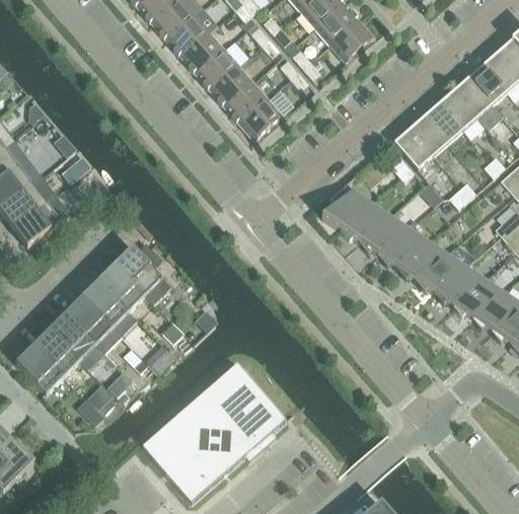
[(132,0),(139,8),(148,0),(132,0)]
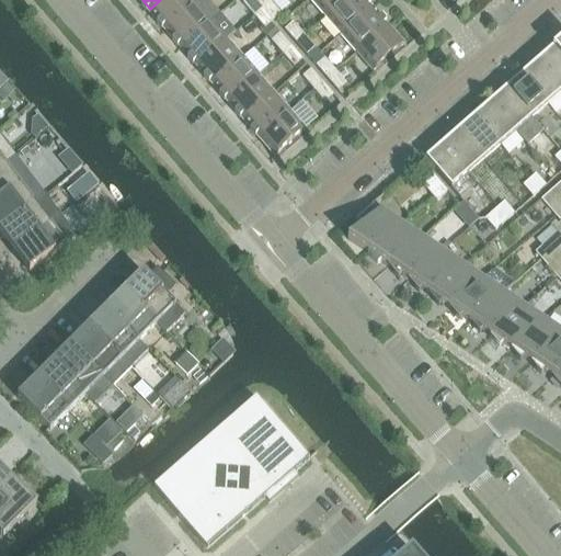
[(160,0),(150,9),(165,26),(195,0),(160,0)]
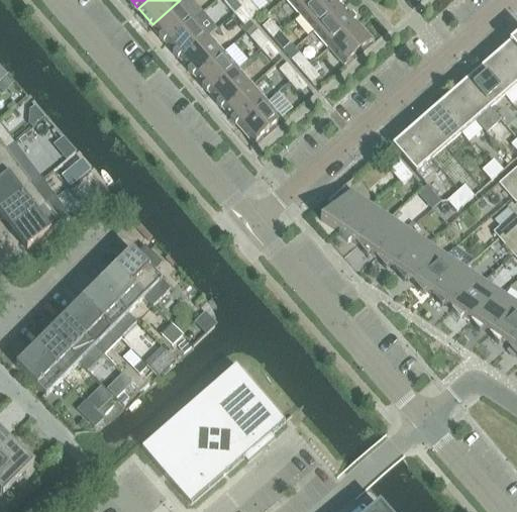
[(152,24),(167,40),(202,9),(194,0),(180,0),(152,24)]
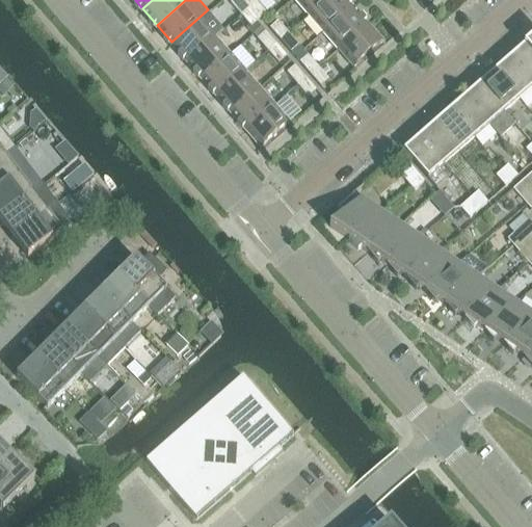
[(232,0),(241,11),(249,4),(245,0),(232,0)]
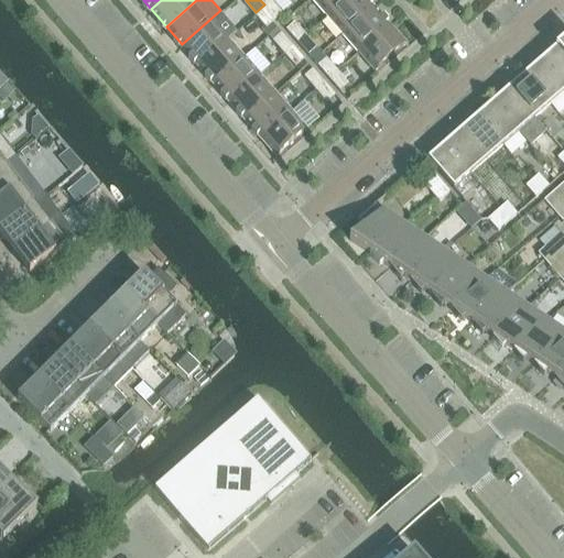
[(270,0),(264,4),(275,18),(283,10),(274,0),(270,0)]
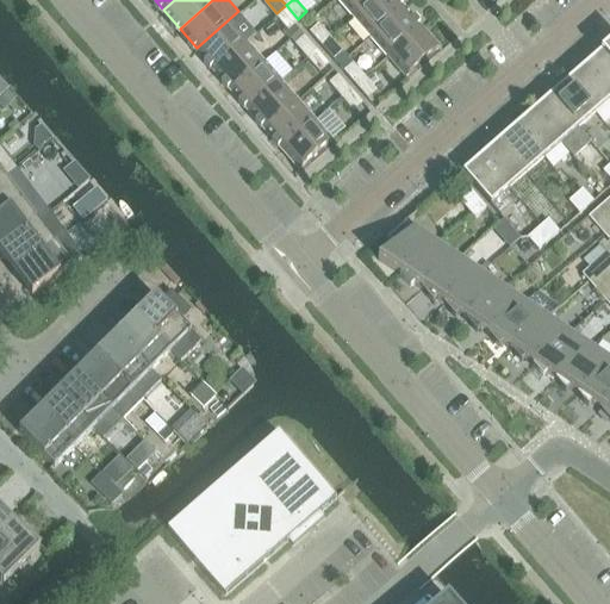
[(342,0),(354,14),(369,0),(342,0)]
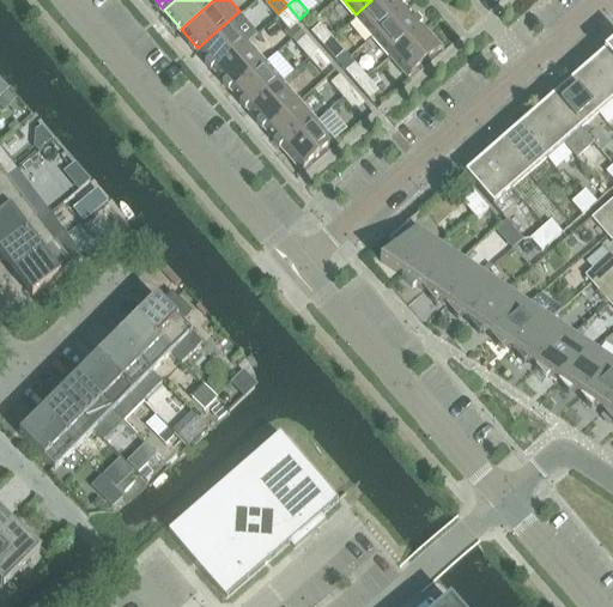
[(371,0),(356,14),(372,34),(407,4),(404,0),(371,0)]
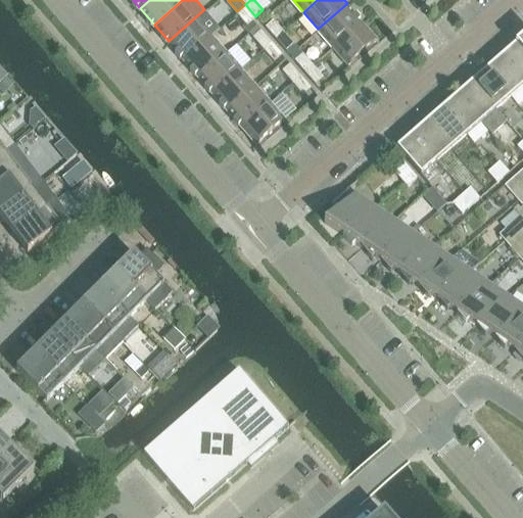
[(318,29),(333,45),(362,20),(347,3),(318,29)]
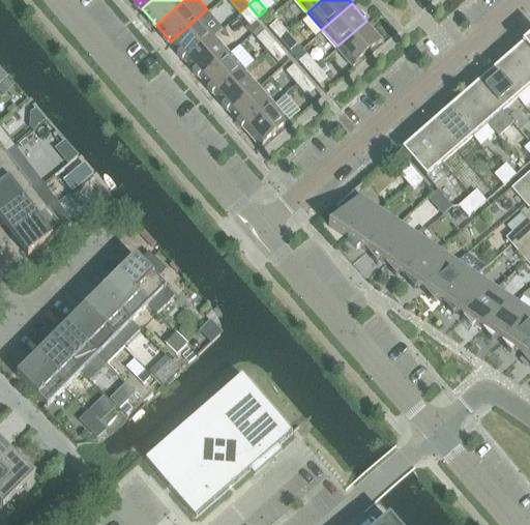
[(248,4),(240,11),(251,24),(259,17),(248,4)]
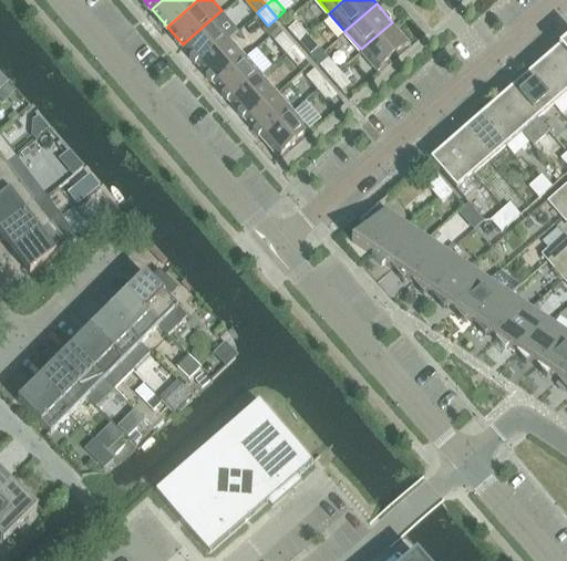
[(198,63),(229,35),(238,29),(222,10),(183,44),(198,63)]
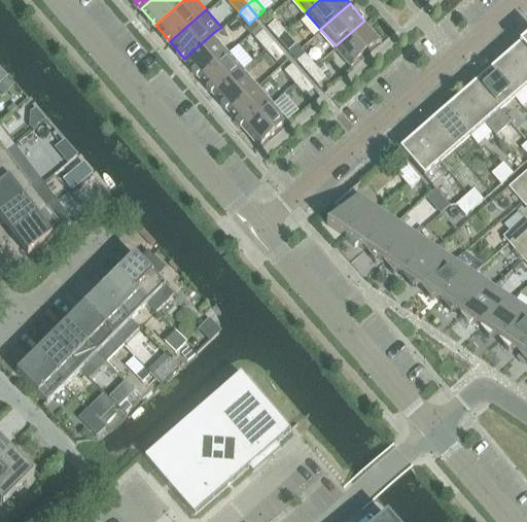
[(268,24),(278,36),(286,30),(276,18),(268,24)]
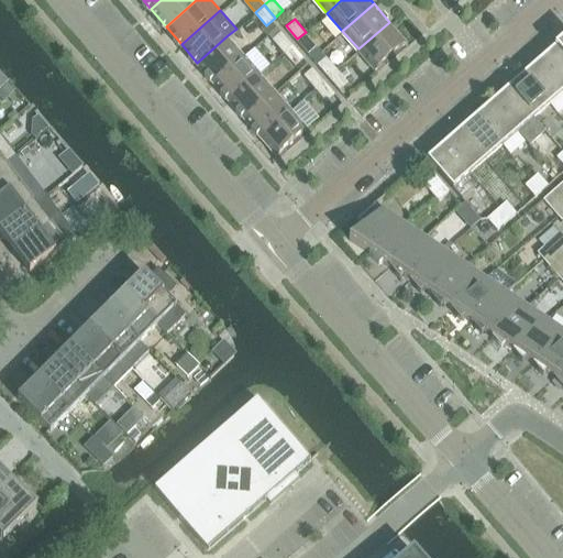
[(389,22),(359,48),(374,67),(383,59),(386,63),(399,51),(397,48),(406,41),(389,22)]
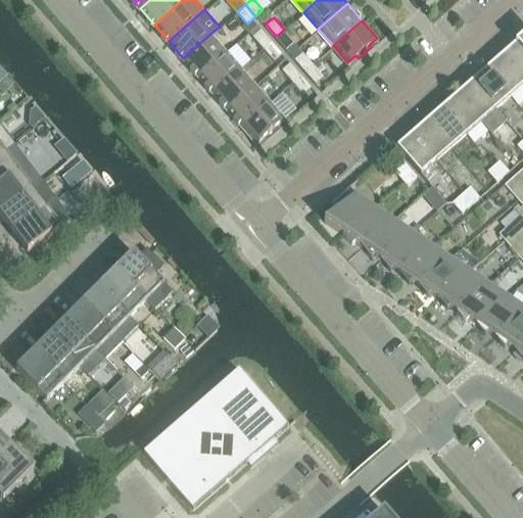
[(253,35),(264,47),(272,40),(262,28),(253,35)]
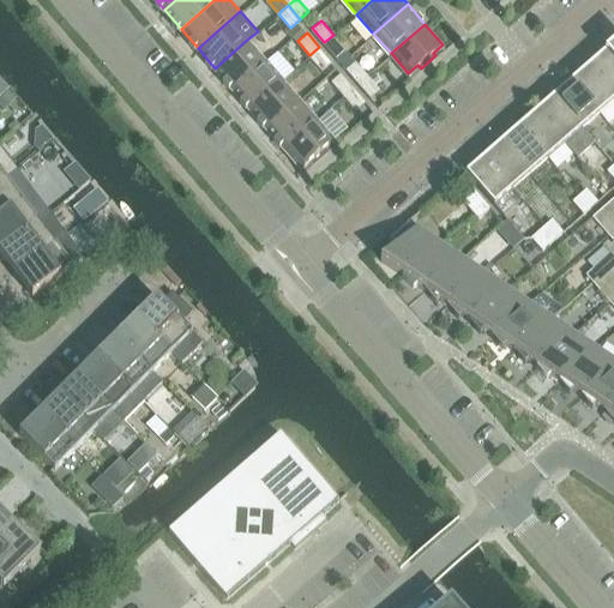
[(333,35),(324,42),(337,56),(345,48),(333,35)]
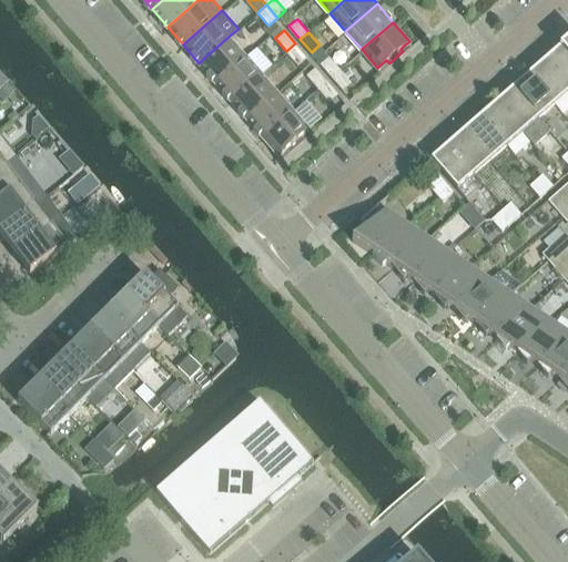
[(199,63),(215,81),(246,54),(230,36),(199,63)]
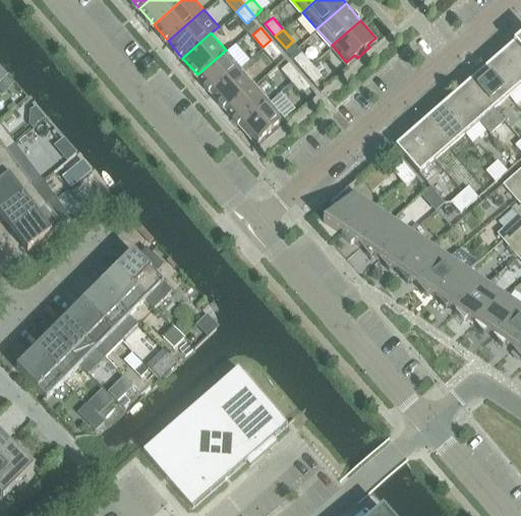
[(271,40),(263,47),(273,58),(281,52),(271,40)]
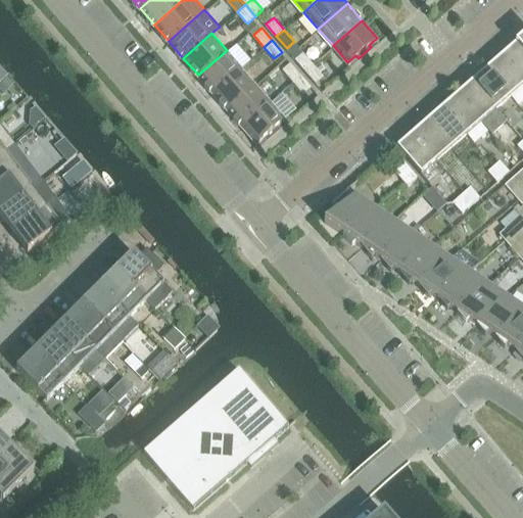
[(522,48),(516,40),(502,53),(522,78),(522,48)]
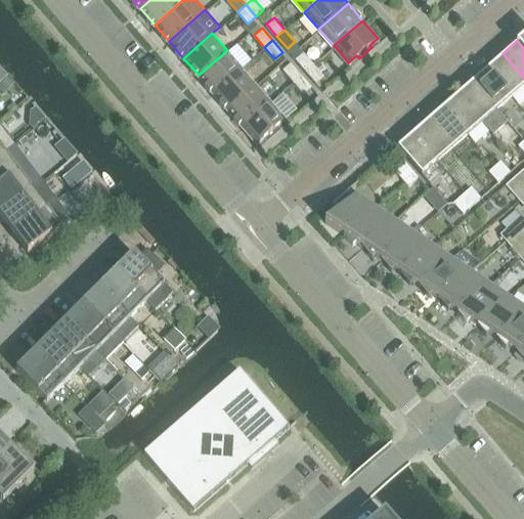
[(199,75),(213,92),(242,67),(227,50),(199,75)]
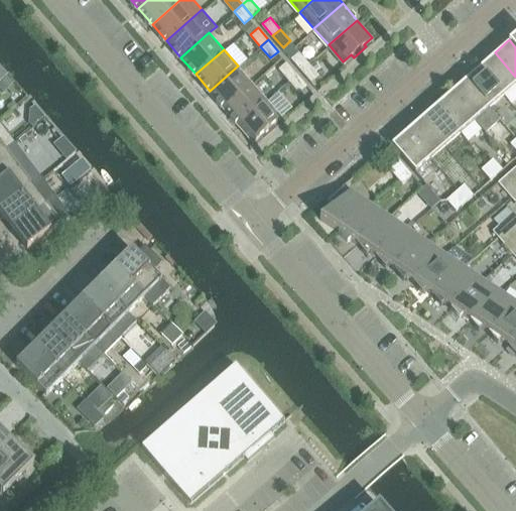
[(290,56),(301,69),(308,61),(298,49),(290,56)]
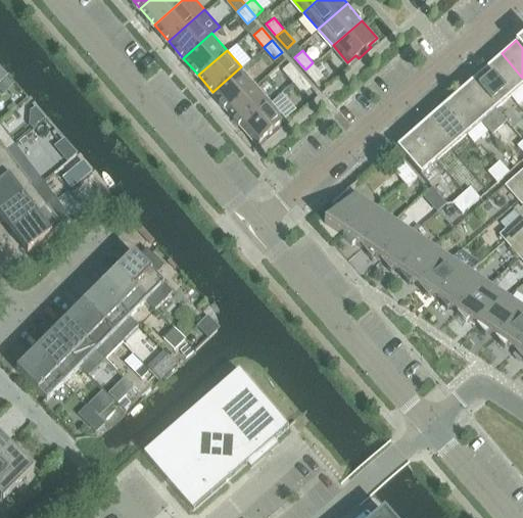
[(522,78),(502,53),(486,66),(511,94),(522,82),(522,78)]
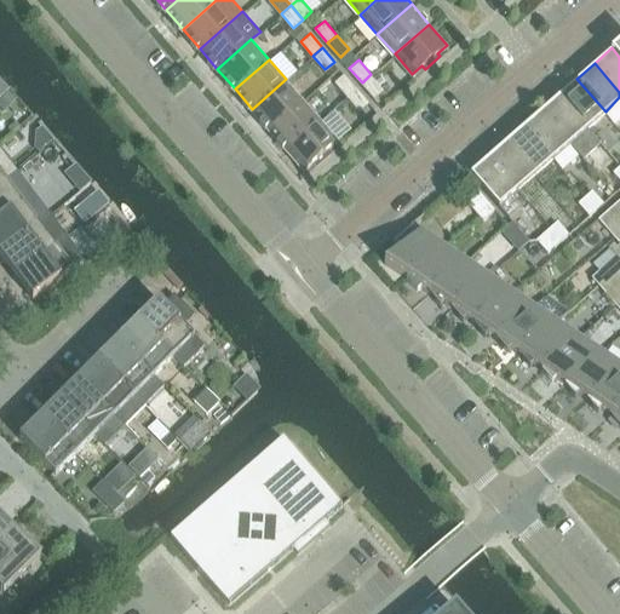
[(334,81),(346,95),(356,87),(344,73),(334,81)]
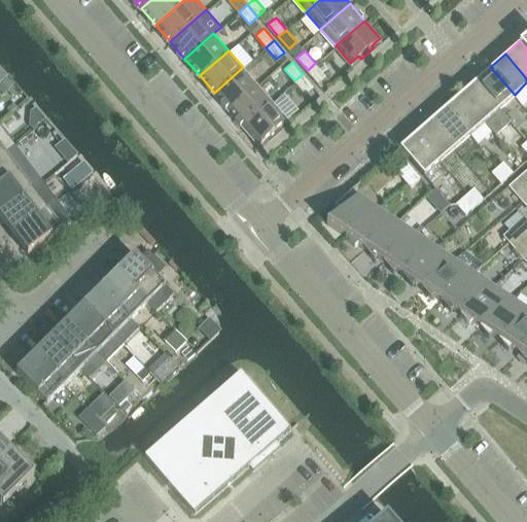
[(315,63),(308,70),(318,82),(326,75),(315,63)]
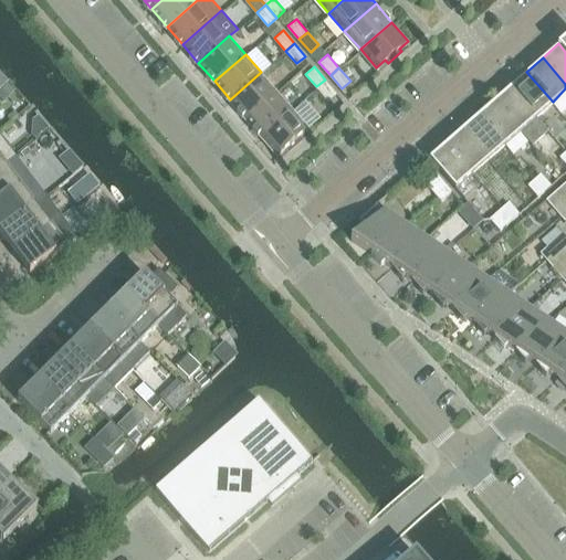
[(230,99),(245,117),(276,90),(261,72),(230,99)]
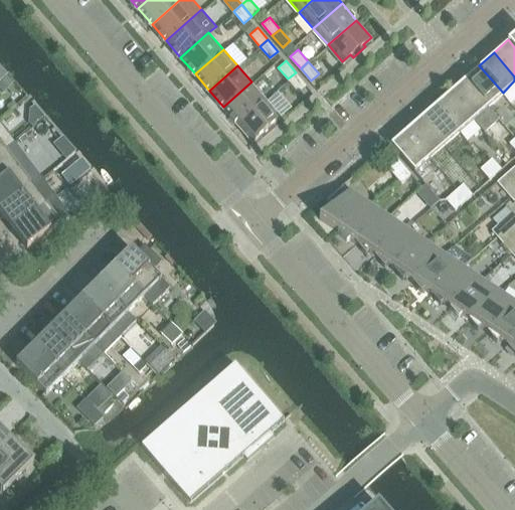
[(479,65),(465,77),(488,105),(503,93),(479,65)]
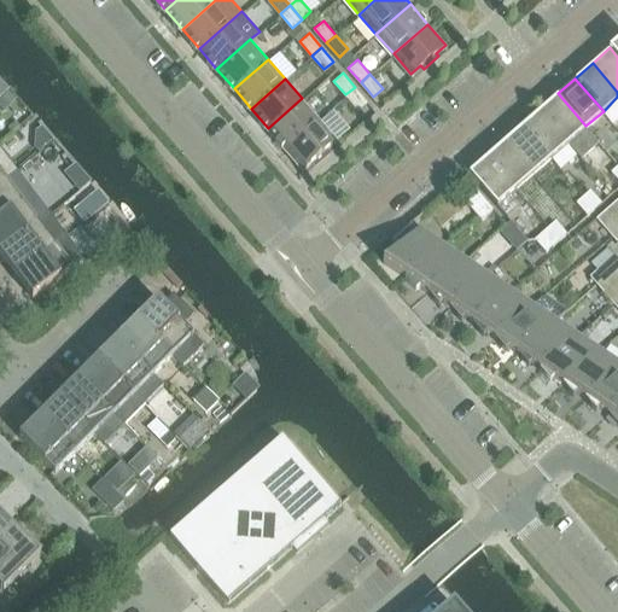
[(9,87),(0,95),(0,104),(4,108),(16,94),(9,87)]
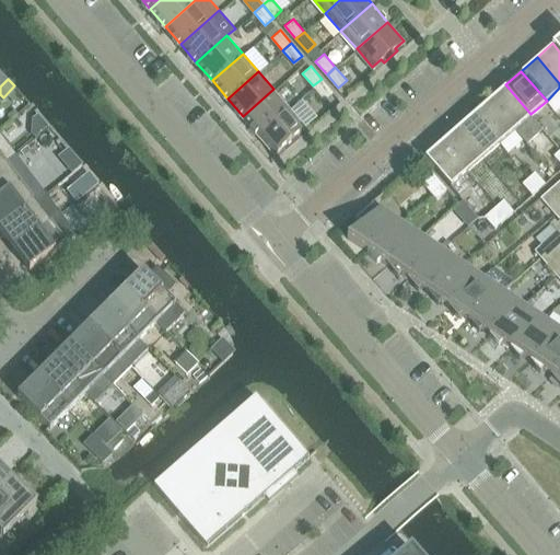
[(322,79),(313,85),(325,99),(333,91),(322,79)]
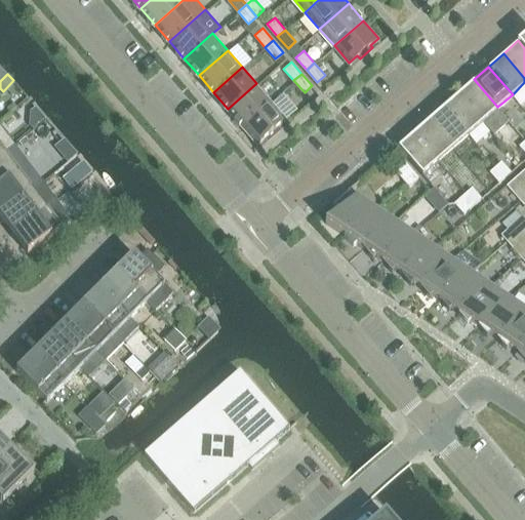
[(474,79),(458,92),(483,120),(497,107),(474,79)]
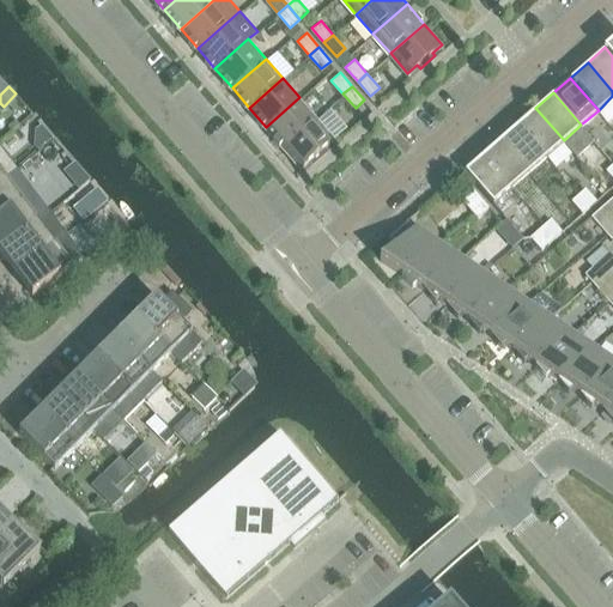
[(266,127),(283,146),(316,117),(299,97),(266,127)]
